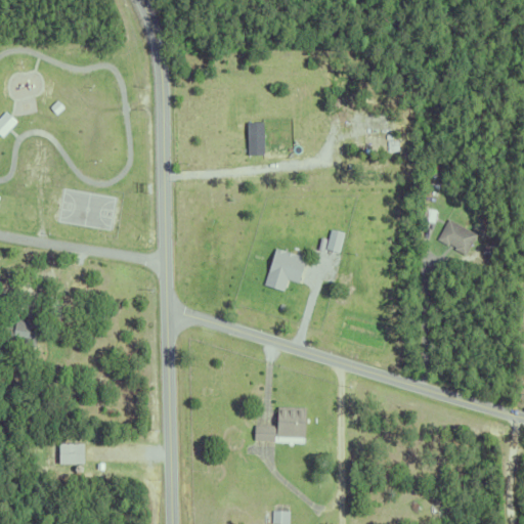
[(50,106),(58,98),(67,106),(58,115),(50,106)]
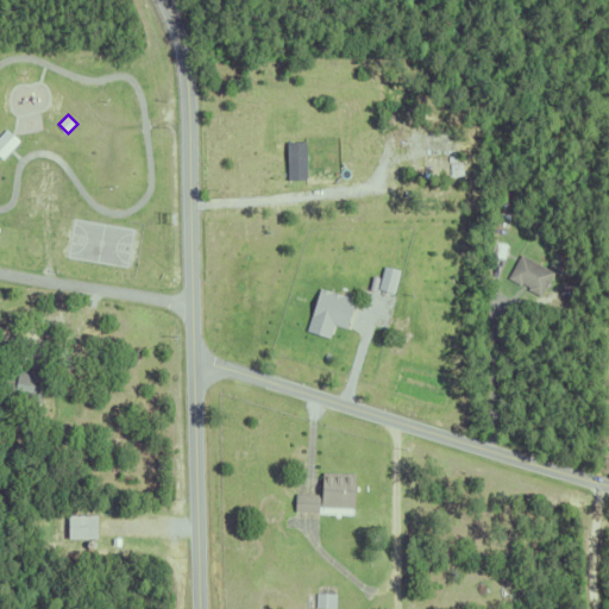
[(418,126),(447,125),(450,174),(421,175),(418,126)]
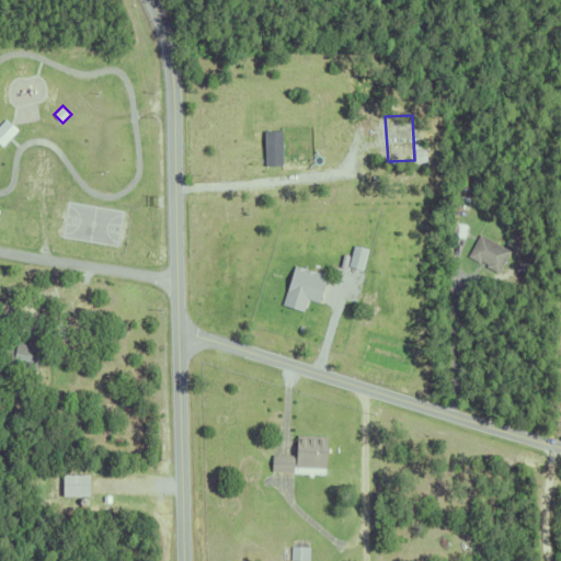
[(0,141),(0,128),(9,119),(21,129),(6,147),(0,141)]
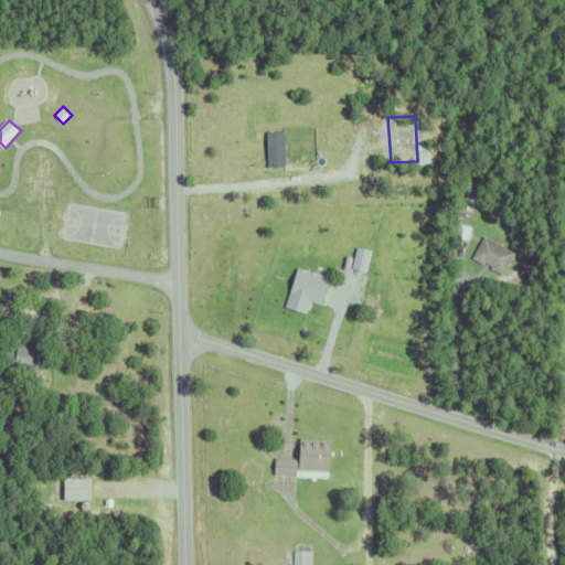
[(272,167),(289,167),(288,130),(270,131),(272,167)]
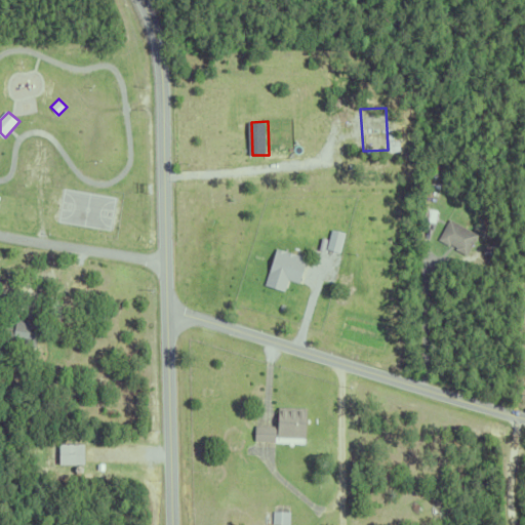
[(421,217),(423,206),(435,208),(433,219),(421,217)]
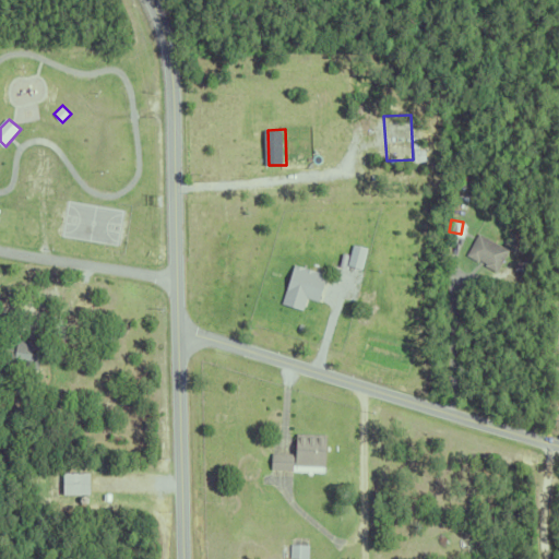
[(482,263),(483,260),(477,257),(476,258),(464,252),(476,230),(506,246),(494,270),(482,263)]
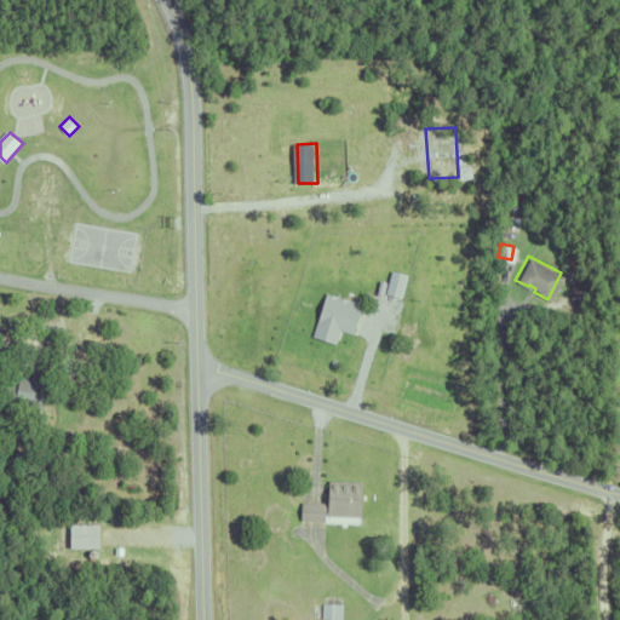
[(405,298),(411,275),(395,270),(389,293),(405,298)]
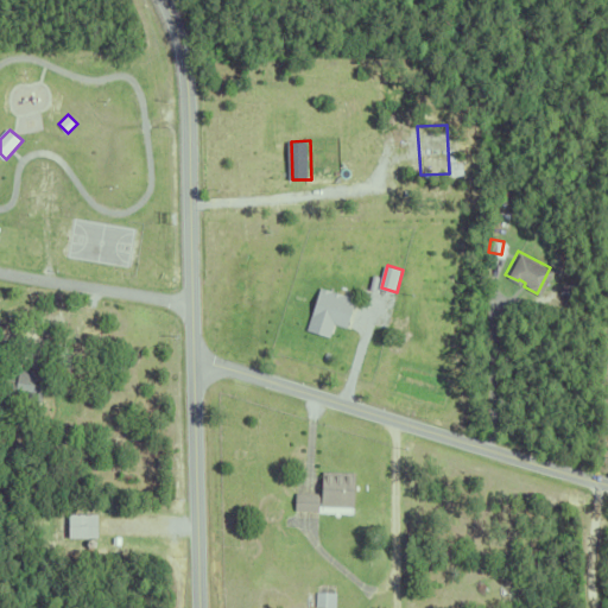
[(360,298),(322,287),(310,331),(333,337),(336,324),(352,329),(360,298)]
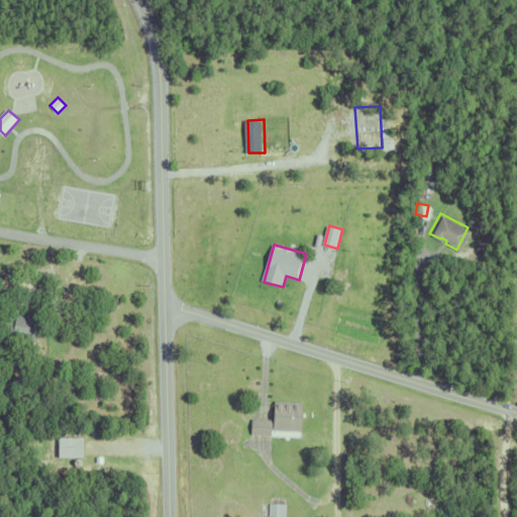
[(478,249),(479,244),(487,246),(485,252),(478,249)]
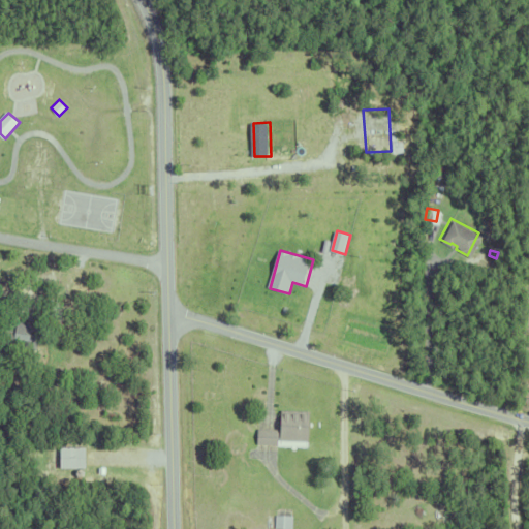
[(37,328),(33,347),(10,343),(9,353),(0,351),(0,324),(4,325),(5,322),(9,323),(10,316),(33,320),(32,328),(37,328)]
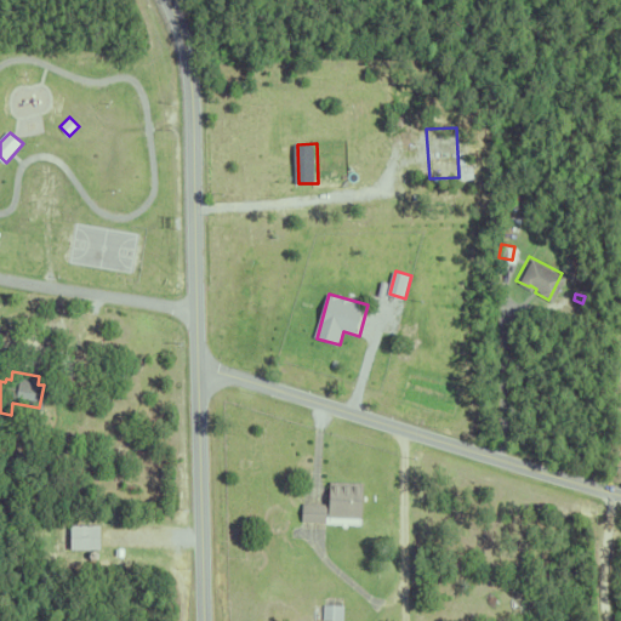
[(346,483),(346,479),(351,479),(351,483),(357,484),(357,480),(360,480),(359,517),(325,516),(326,478),(330,479),(330,483),(336,483),(336,479),(341,479),(341,483),(346,483)]
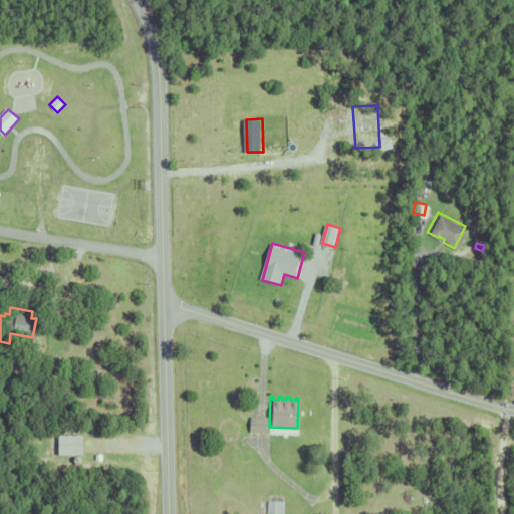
[(247,430),(247,415),(267,415),(267,431),(247,430)]
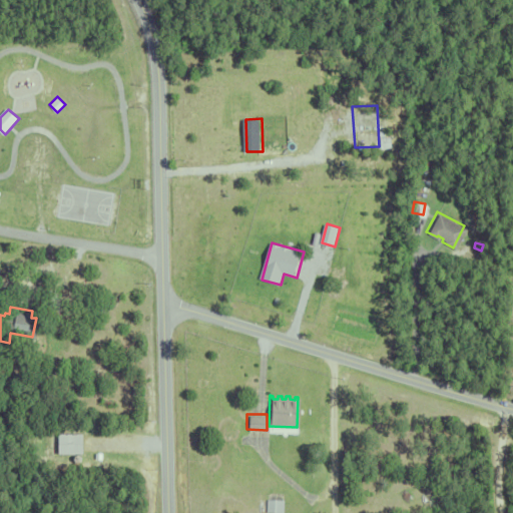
[(56,451),(56,431),(81,432),(80,452),(56,451)]
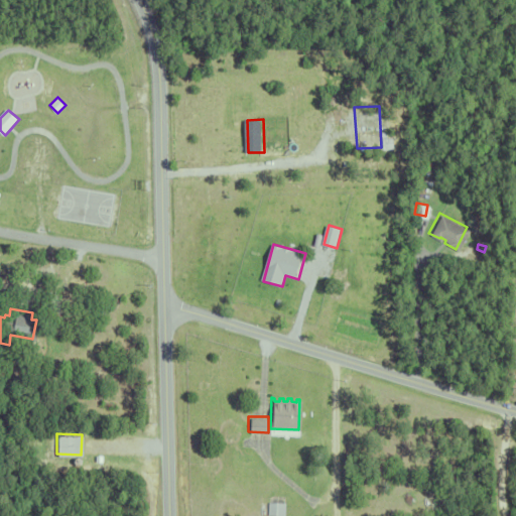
[(274,515),(274,514),(265,513),(266,501),(283,502),(282,515),(274,515)]
